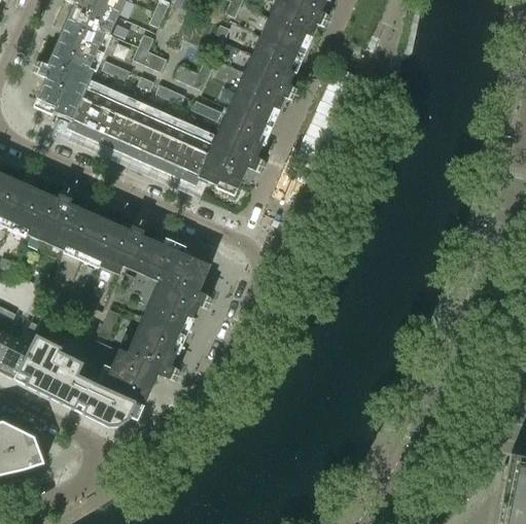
[(69,0),(74,2),(60,34),(102,53),(125,0),(69,0)]
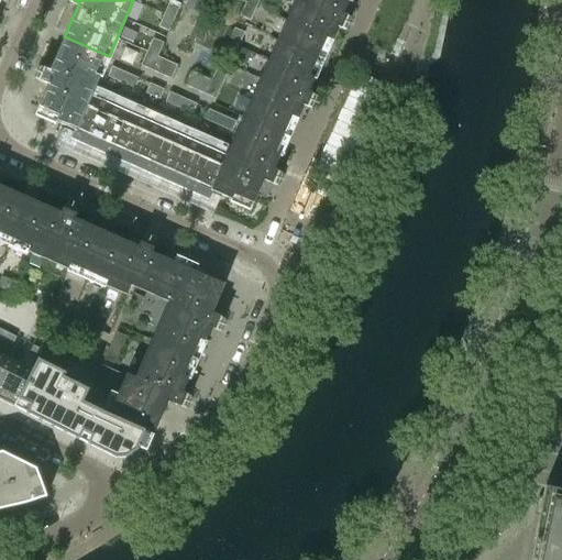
[(163,0),(160,8),(169,12),(175,0),(163,0)]
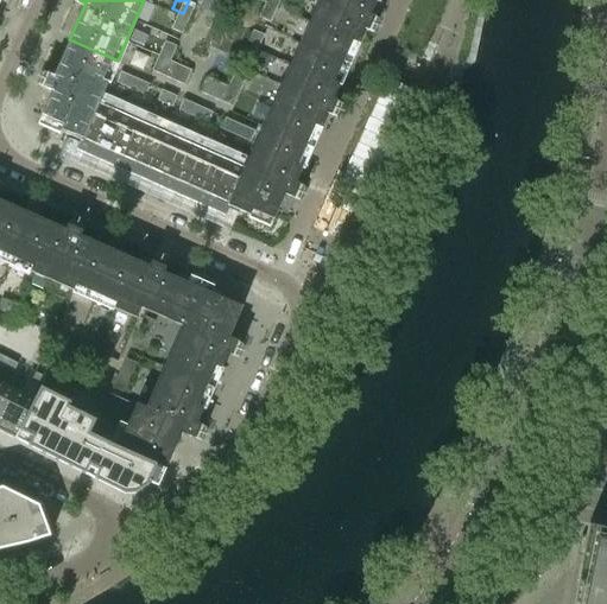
[(271,18),(277,4),(269,0),(266,0),(260,14),(271,18)]
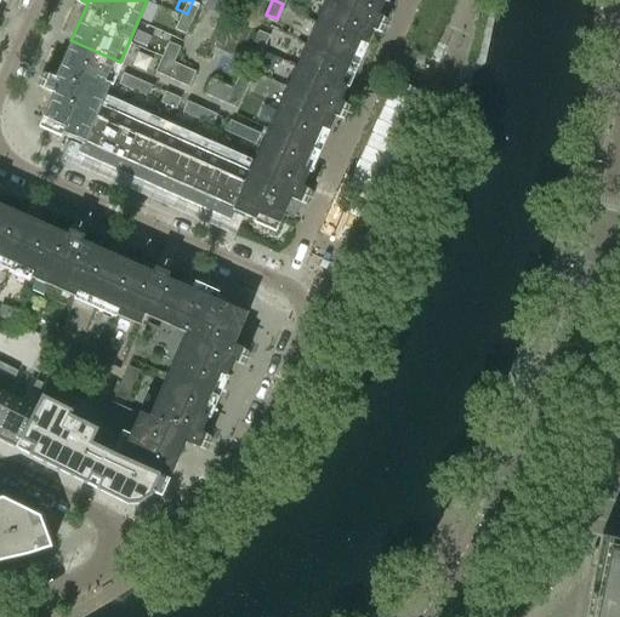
[(337,0),(337,1),(335,0),(325,0),(307,40),(357,62),(373,26),(385,30),(392,13),(386,5),(382,4),(384,0),(337,0)]
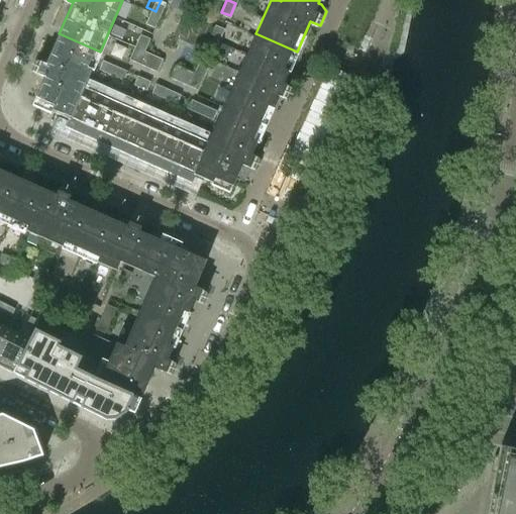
[(156,11),(146,7),(141,19),(150,23),(156,11)]
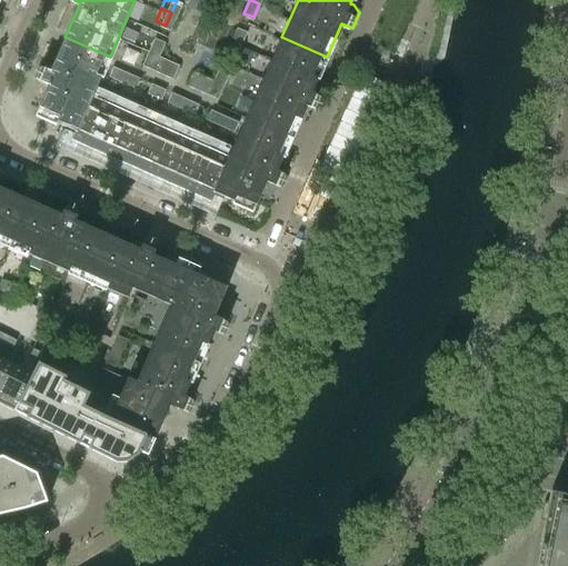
[(252,32),(242,28),(237,41),(247,46),(252,32)]
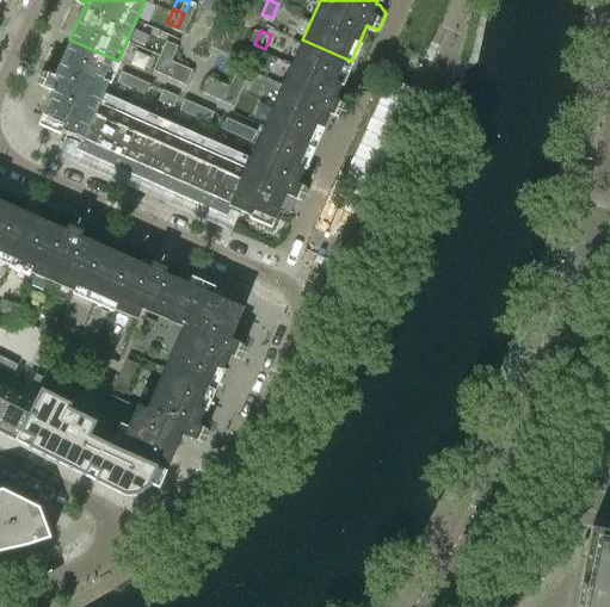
[(171,57),(178,43),(166,38),(160,53),(171,57)]
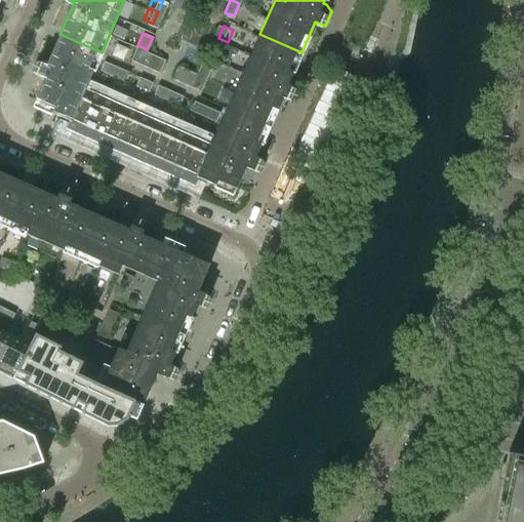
[(102,52),(59,34),(46,63),(37,58),(32,70),(46,76),(44,80),(36,98),(54,106),(52,111),(70,119),(84,86),(86,87),(86,86),(102,52)]
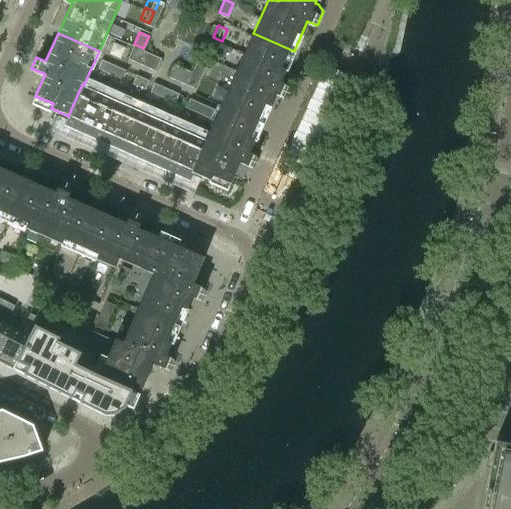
[(294,51),(253,33),(221,105),(262,123),(276,92),(285,96),(290,86),(280,81),(294,51)]
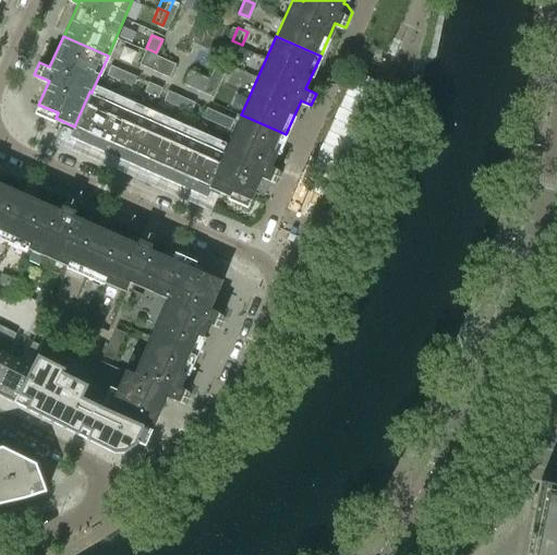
[(242,45),(232,40),(226,53),(235,58),(242,45)]
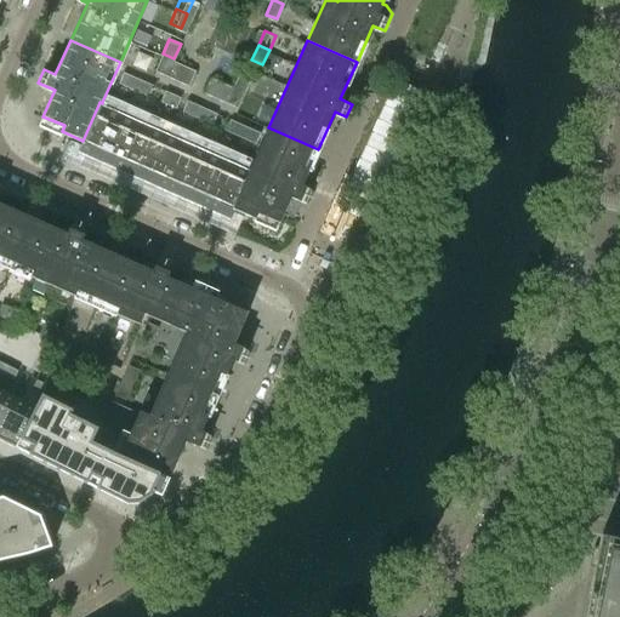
[(185,63),(174,58),(163,53),(157,69),(178,79),(189,84),(197,69),(185,63)]
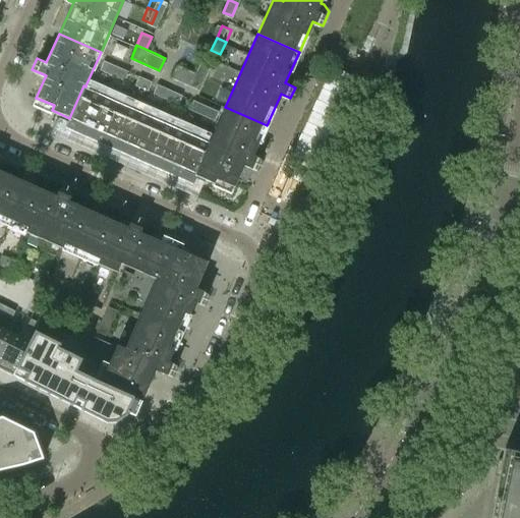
[(116,64),(104,58),(100,67),(112,73),(116,64)]
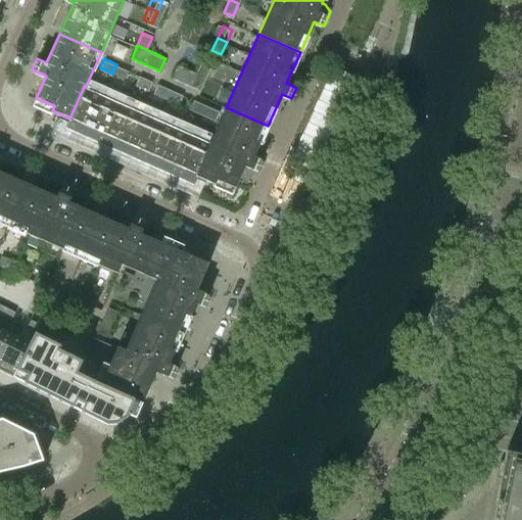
[(206,76),(211,63),(202,59),(197,72),(206,76)]
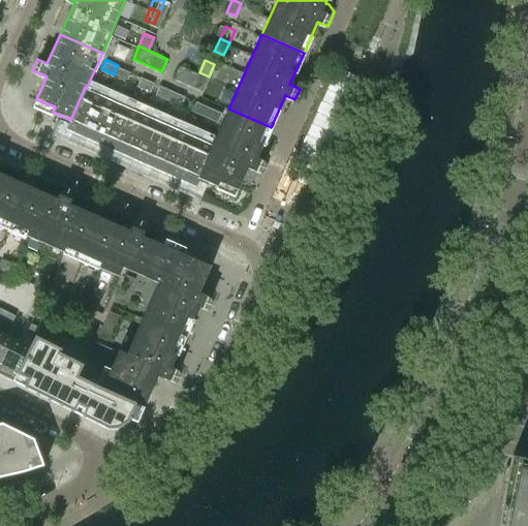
[(209,76),(199,72),(181,64),(175,78),(203,89),(209,76)]
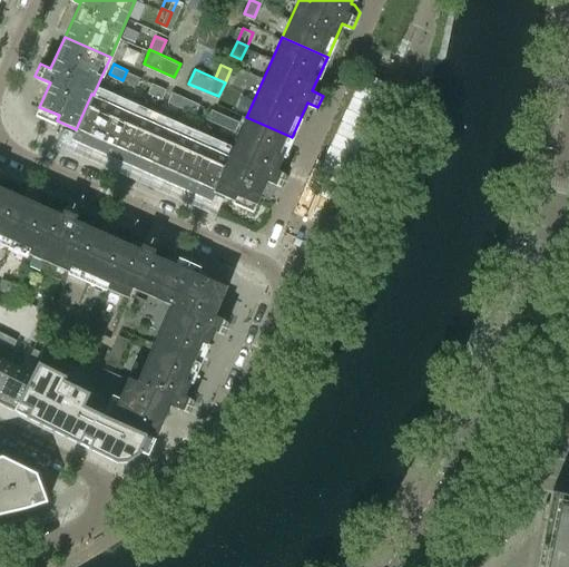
[(140,76),(127,70),(123,80),(136,86),(140,76)]
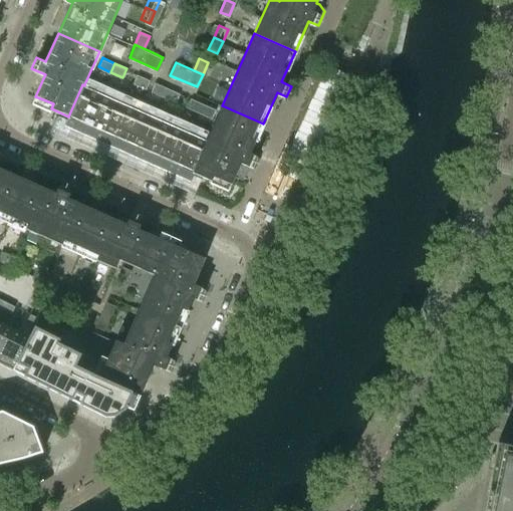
[(151,79),(138,73),(134,82),(147,87),(151,79)]
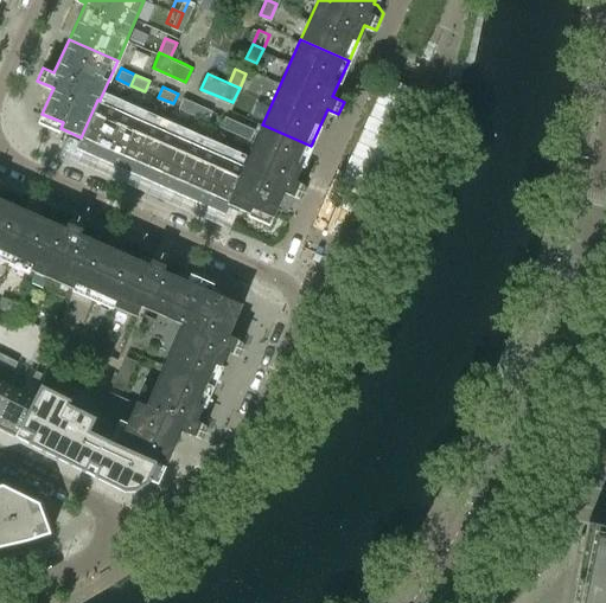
[(198,102),(184,96),(179,107),(193,113),(198,102)]
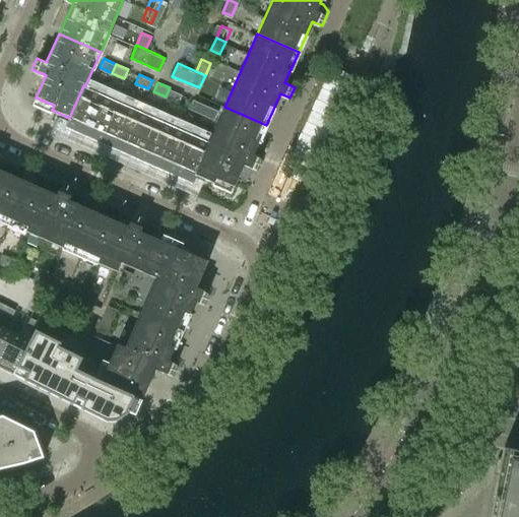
[(69,118),(65,126),(84,135),(104,93),(85,85),(85,86),(83,85),(69,118)]
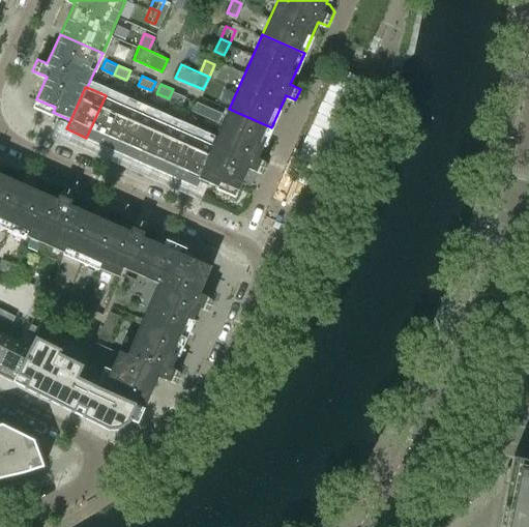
[(185,95),(173,89),(169,98),(181,104),(185,95)]
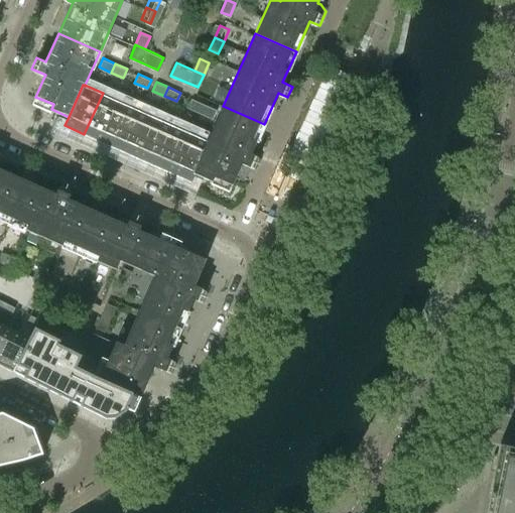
[(103,93),(84,134),(102,141),(120,100),(103,93)]
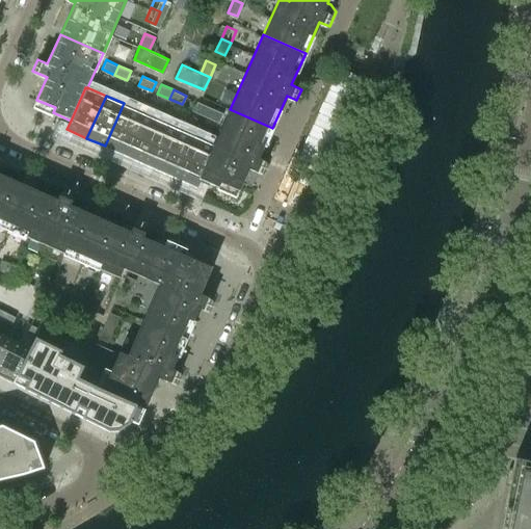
[(210,106),(197,100),(193,109),(206,114),(210,106)]
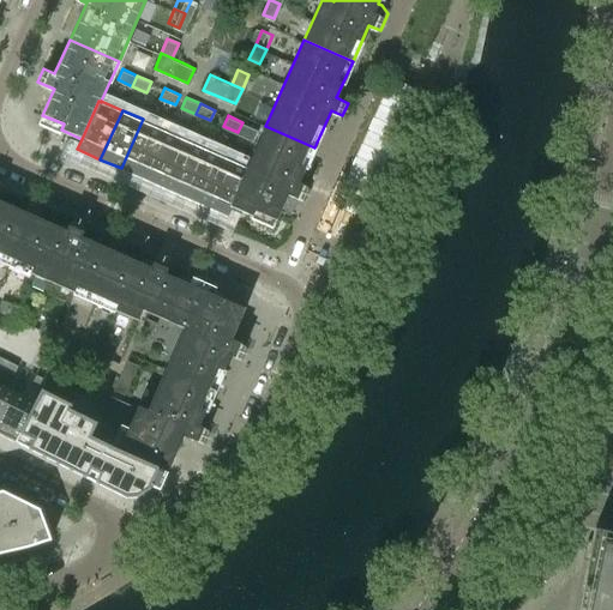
[(143,119),(121,168),(142,177),(164,128),(143,119)]
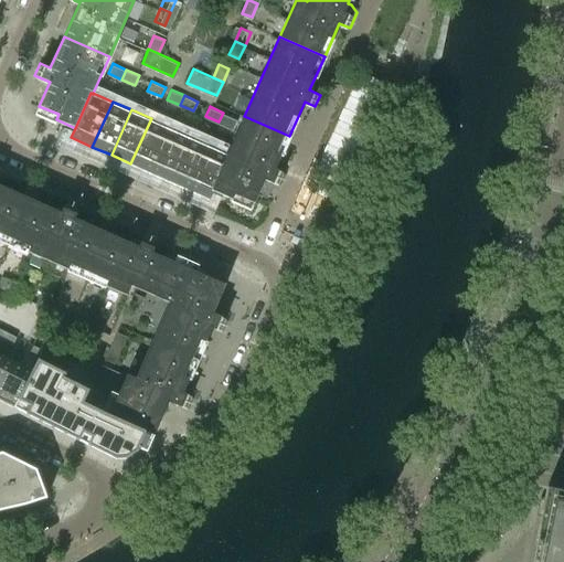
[(236,118),(223,113),(219,122),(233,128),(236,118)]
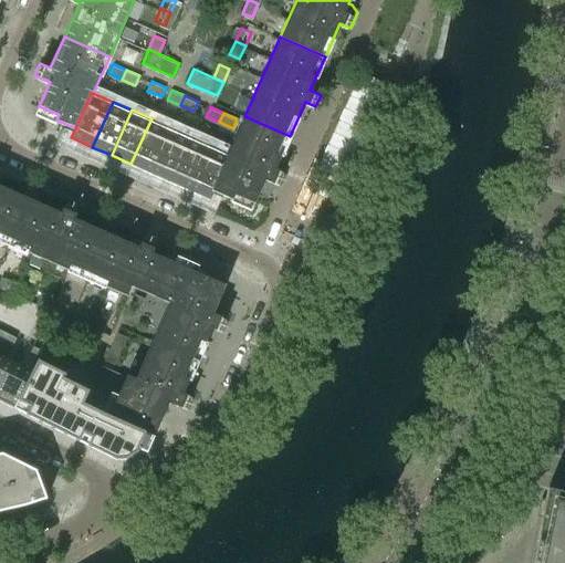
[(290,136),(244,116),(228,153),(213,189),(215,189),(233,198),(236,193),(255,201),(261,189),(270,194),(275,181),(281,185),(286,173),(275,168),(290,136)]
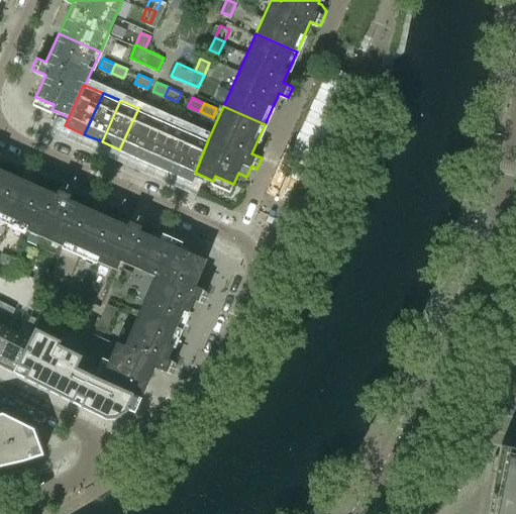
[(138,108),(119,149),(137,158),(156,116),(138,108)]
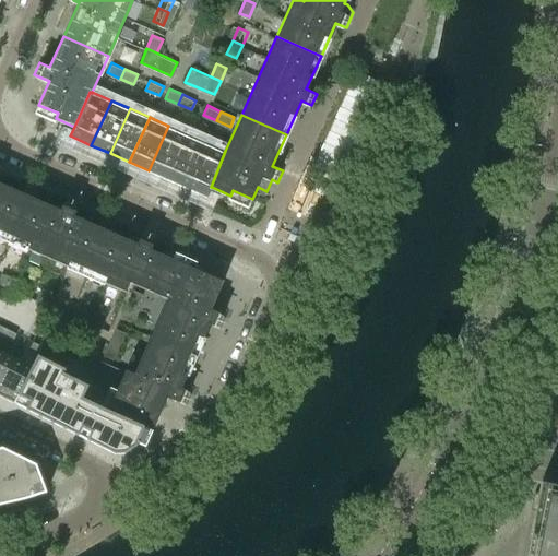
[(168,126),(149,170),(167,179),(188,134),(168,126)]
